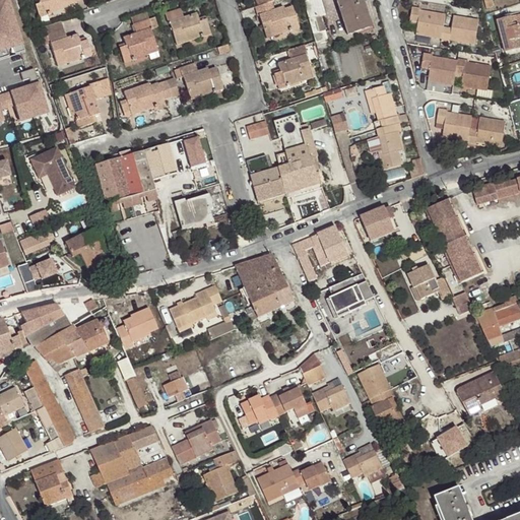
[(8,0),(0,0),(0,50),(24,42),(8,0)]
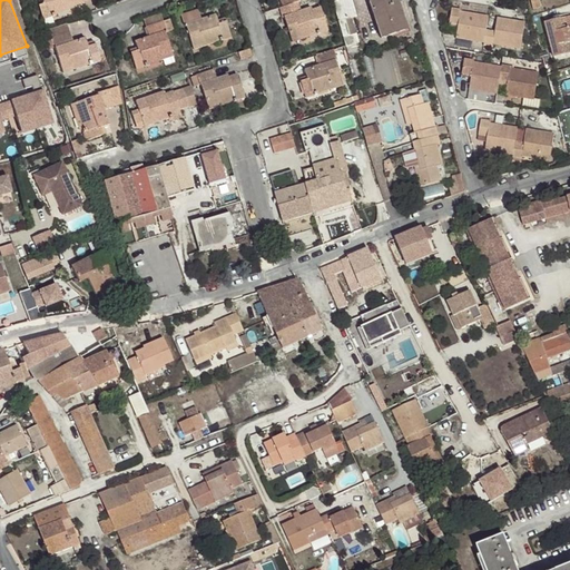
[(42,0),(43,5),(39,7),(43,20),(70,11),(70,9),(68,5),(81,1),(81,2),(89,0),(42,0)]
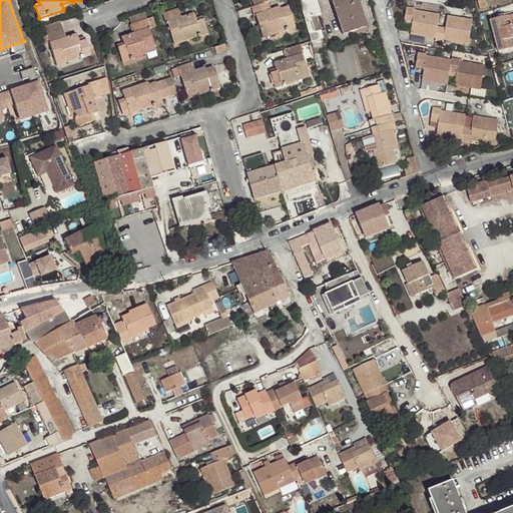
[(306,0),(300,2),(305,20),(321,16),(316,0),(306,0)]
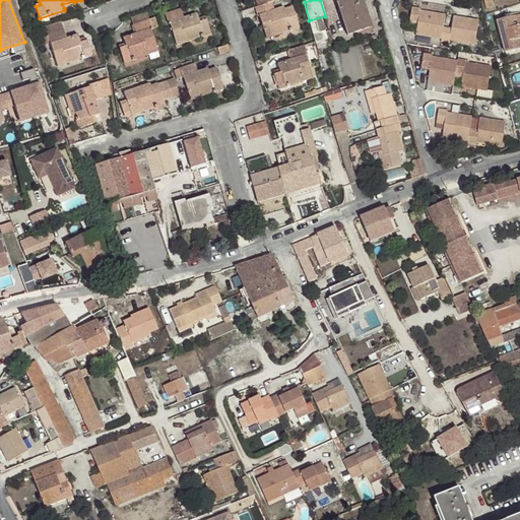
[(356,4),(354,0),(341,0),(336,2),(347,35),(363,30),(365,33),(374,29),(371,21),(366,23),(363,13),(368,11),(365,2),(360,3),(356,4)]
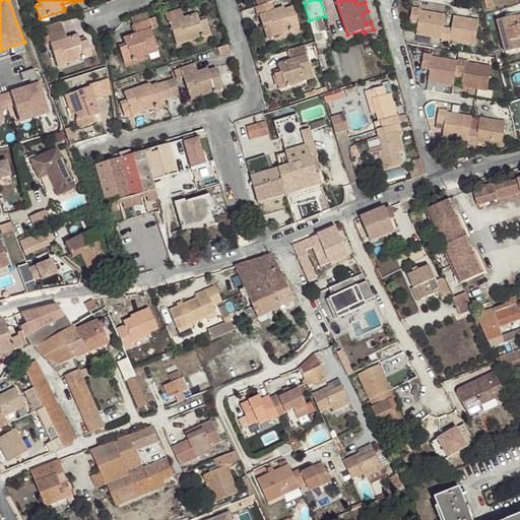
[(494,7),(491,0),(483,0),(486,9),(494,7)]
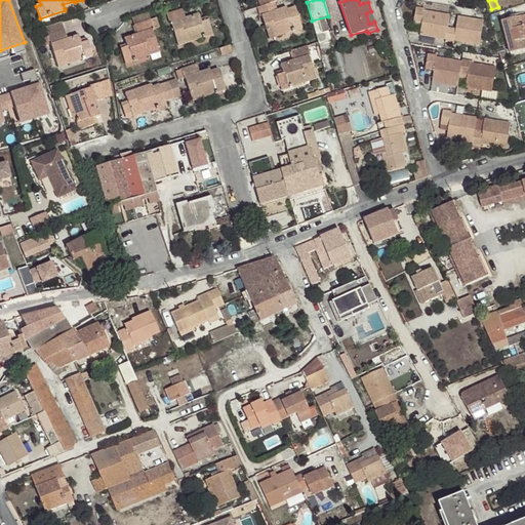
[(290,22),(298,18),(295,7),(287,9),(286,7),(277,10),(275,3),(259,7),(257,8),(260,16),(261,16),(268,35),(278,33),(279,36),(293,32),(290,22)]
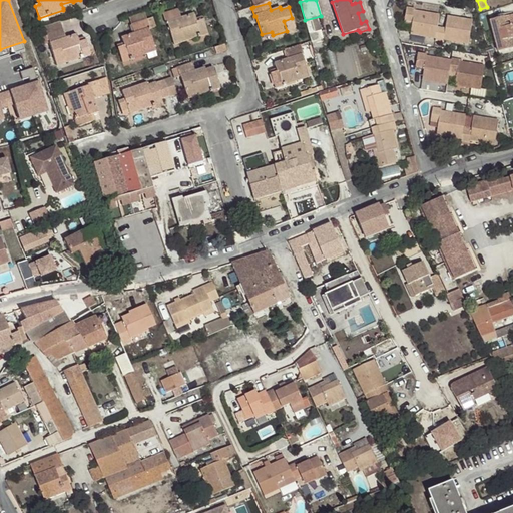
[(438,27),(440,15),(415,11),(415,10),(407,8),(404,22),(413,24),(411,35),(436,40),(438,27)]
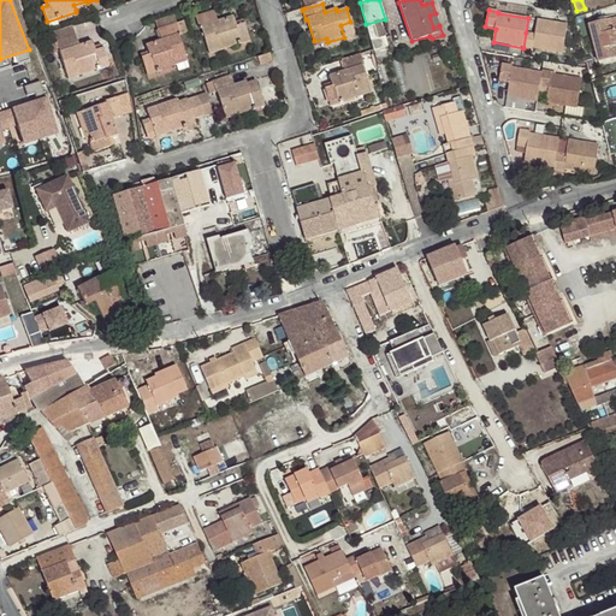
[(213,11),(195,17),(199,29),(201,28),(208,51),(219,47),(220,51),(242,43),(237,27),(234,17),(218,22),(213,11)]
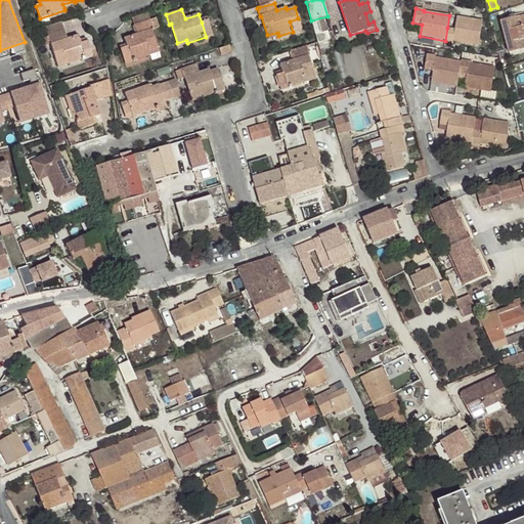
[(368,24),(374,22),(370,11),(365,13),(368,24)]
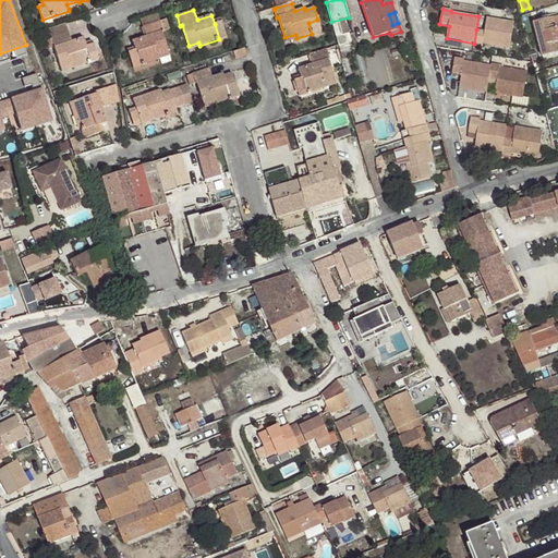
[(133,68),(158,60),(157,56),(169,52),(161,32),(168,29),(166,21),(160,22),(157,14),(140,20),(146,37),(131,41),(135,50),(129,53),(133,68)]
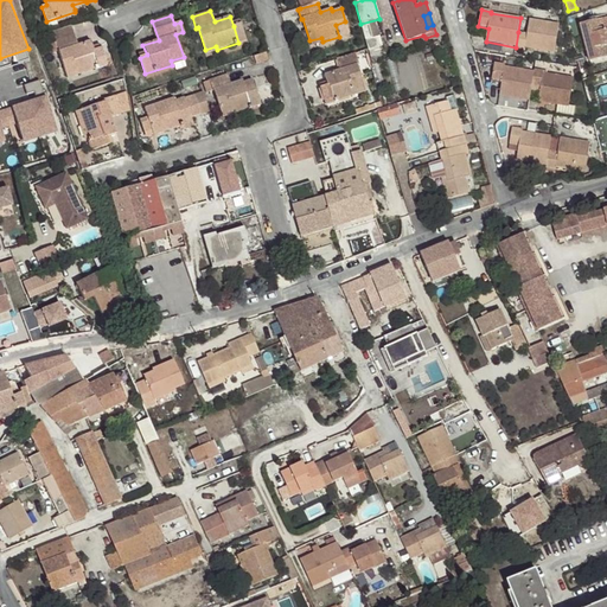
[(606,18),(580,26),(590,63),(606,58),(606,18)]
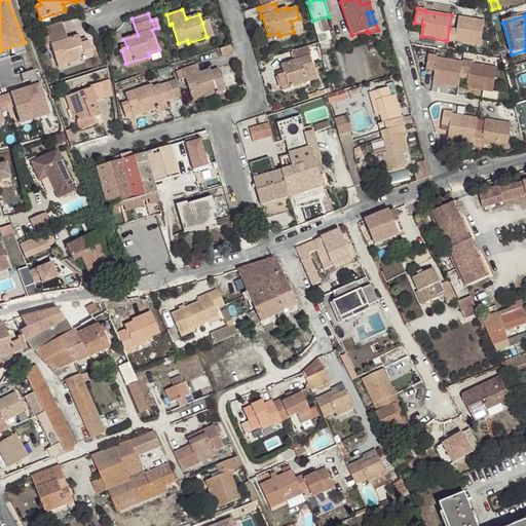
[(447,41),(446,43),(455,44),(455,42),(481,46),(485,23),(458,17),(456,30),(449,28),(447,41)]
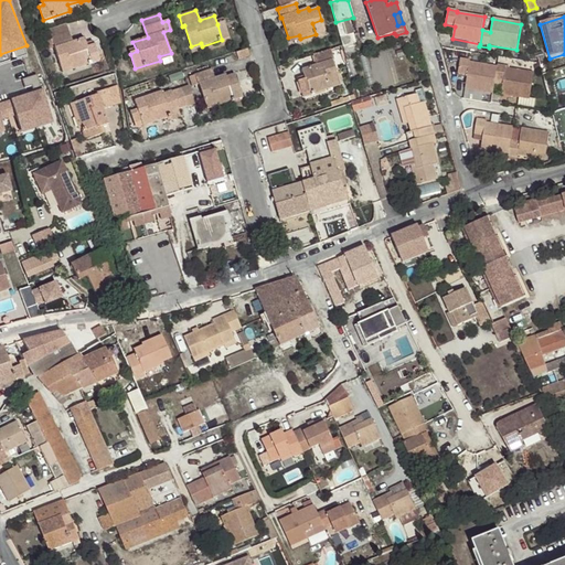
[(324,32),(321,20),(312,23),(316,34),(324,32)]
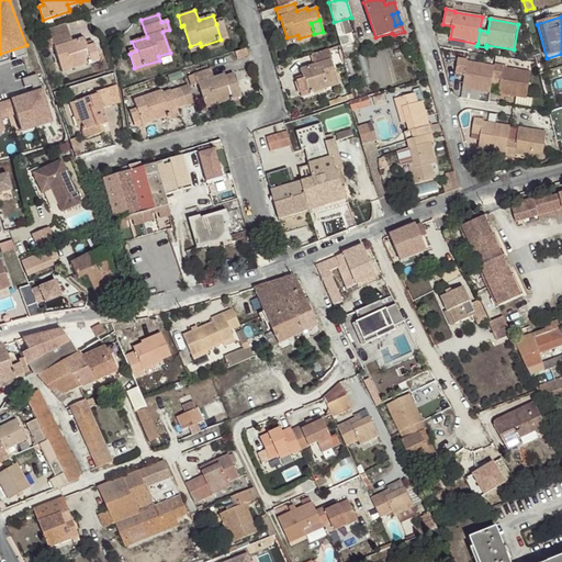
[(223,22),(216,24),(221,40),(228,37),(223,22)]
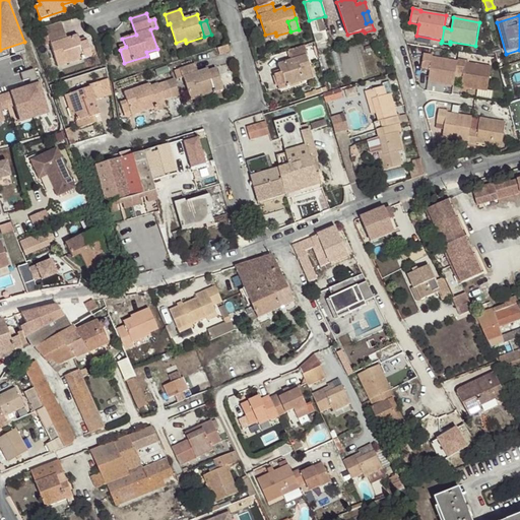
[(48,35),(63,29),(61,23),(45,28),(48,35)]
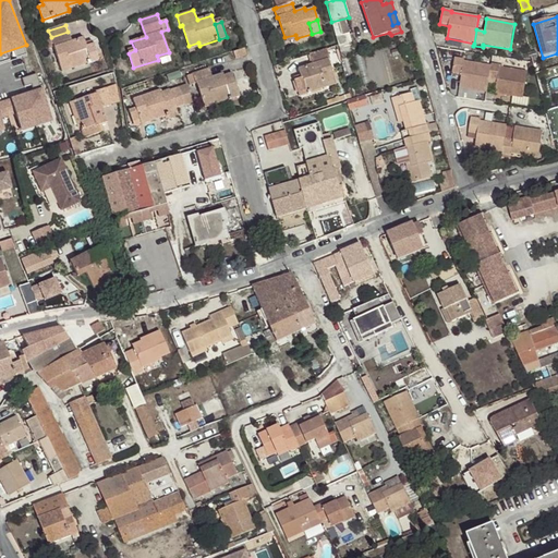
[(72,41),(68,32),(51,37),(51,38),(46,40),(49,49),(53,48),(62,72),(91,63),(91,65),(99,63),(93,45),(86,47),(85,43),(83,37),(72,41)]
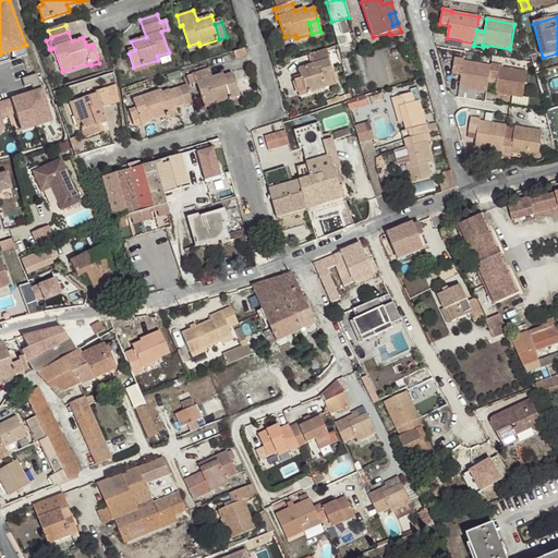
[(351,43),(349,34),(336,38),(338,46),(351,43)]
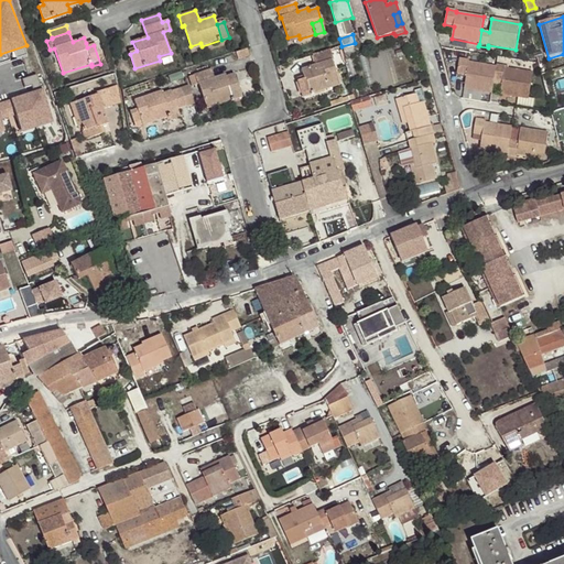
[(249,56),(247,50),(236,53),(237,61),(249,56)]
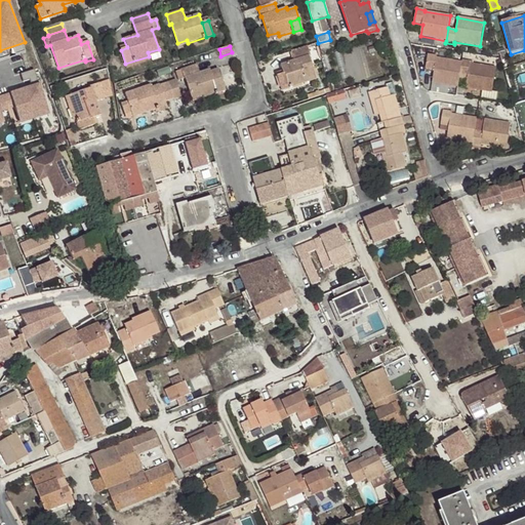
[(306,79),(315,76),(309,56),(310,55),(308,47),(291,52),(294,62),(280,66),(283,74),(277,76),(282,90),(307,82),(306,79)]
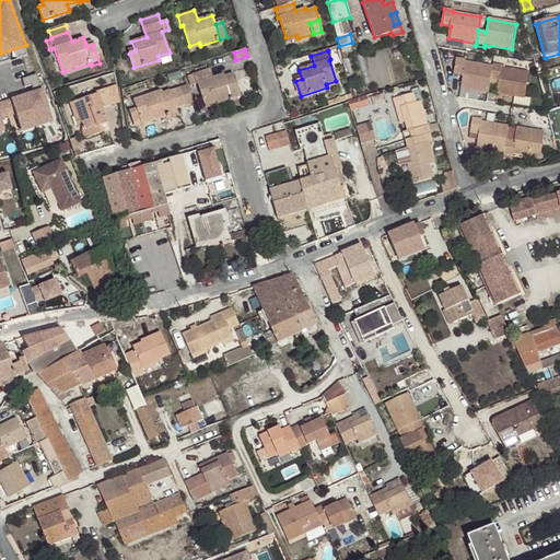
[(461,89),(488,93),(489,85),(490,80),(492,67),(466,62),(466,60),(457,59),(454,74),(463,77),(461,89)]
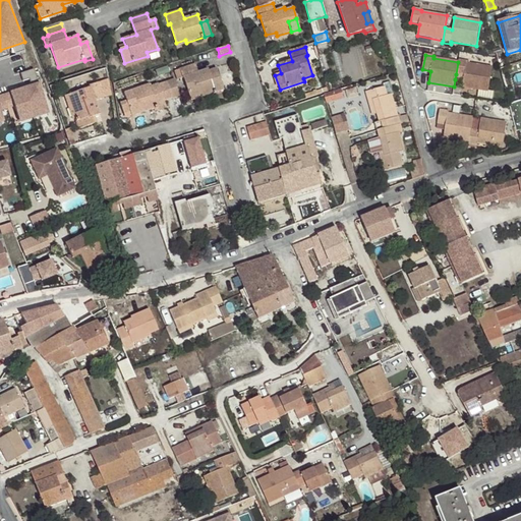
[(470,62),(459,60),(458,62),(456,74),(464,76),(464,80),(462,89),(478,91),(477,98),(493,100),(494,92),(488,91),(493,67),(470,63),(470,62)]
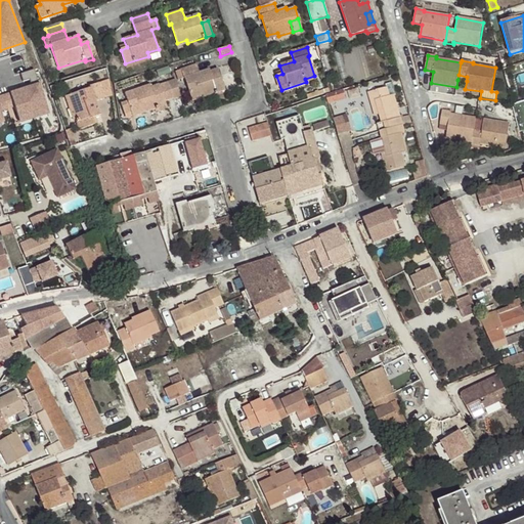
[(184,79),(191,98),(200,95),(202,98),(225,91),(218,70),(210,72),(209,70),(201,73),(198,64),(175,72),(178,81),(184,79)]
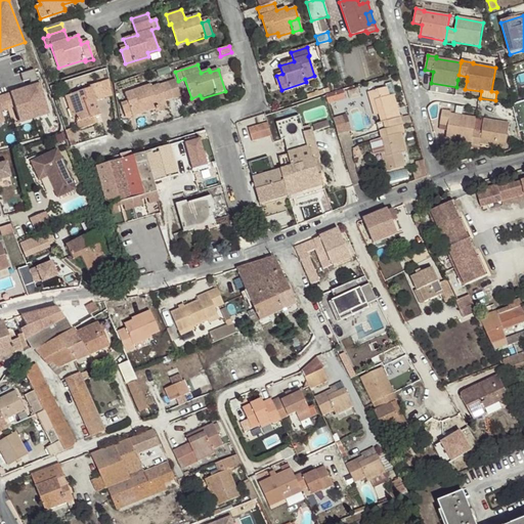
[(23,74),(26,81),(37,77),(34,70),(23,74)]
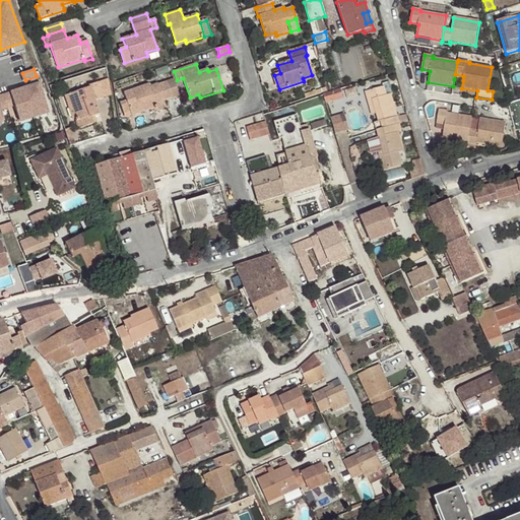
[(108,79),(99,82),(105,99),(111,96),(108,79)]
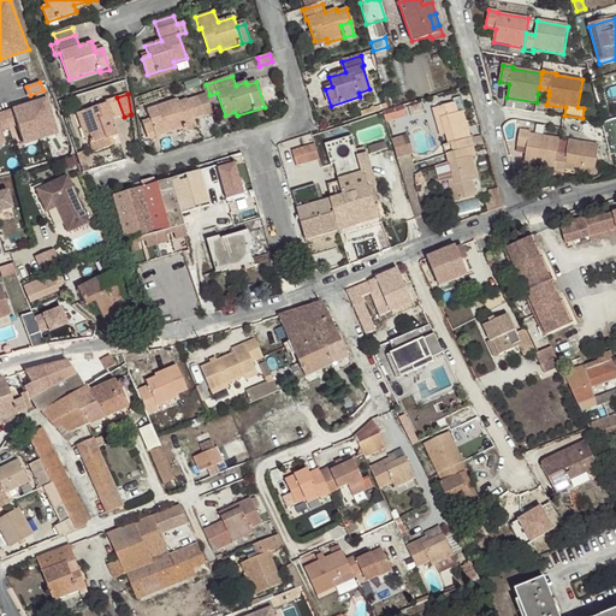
[(206,95),(197,98),(205,118),(212,116),(206,95)]
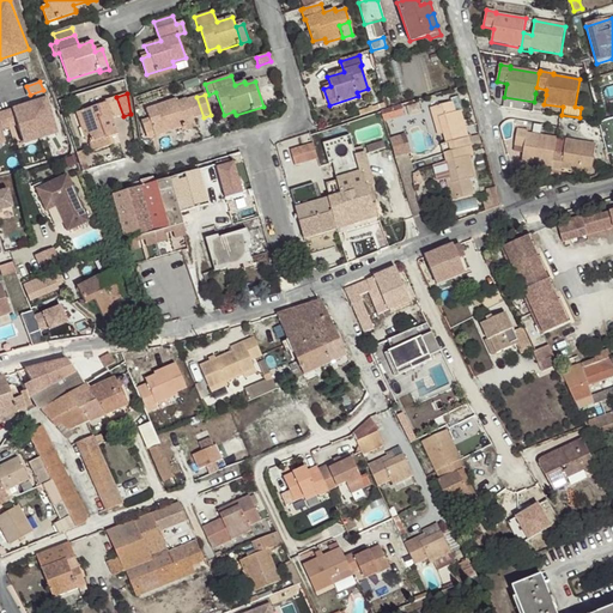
[(387,98),(389,109),(399,105),(395,96),(387,98)]
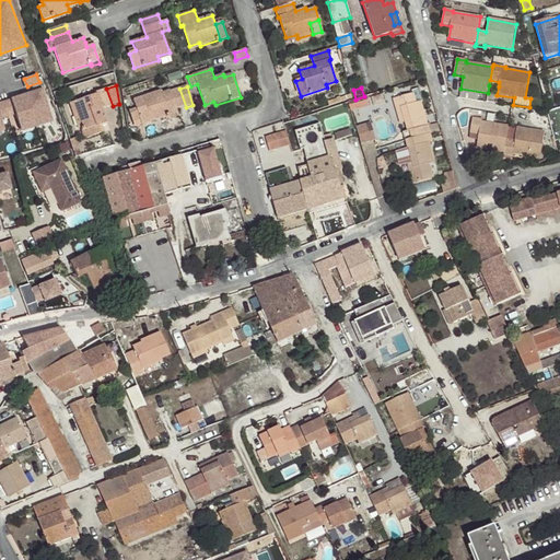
[(106,89),(95,93),(96,95),(72,103),(81,129),(84,139),(101,133),(98,126),(103,125),(108,123),(103,109),(113,106),(106,89)]
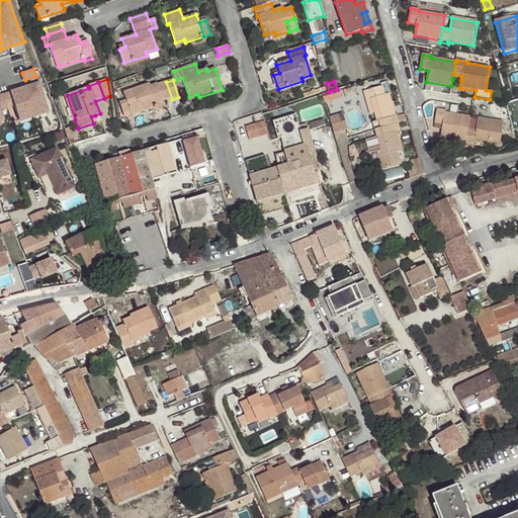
[(148,84),(122,93),(124,99),(118,101),(122,114),(130,112),(130,113),(139,110),(140,113),(153,109),(165,106),(164,102),(172,99),(166,82),(149,86),(148,84)]
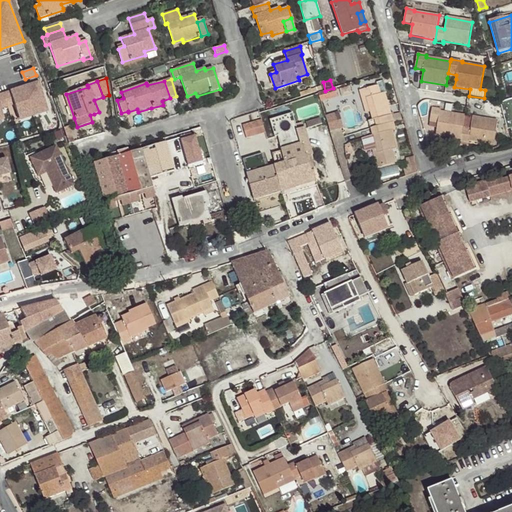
[(39,83),(25,87),(33,115),(47,111),(39,83)]
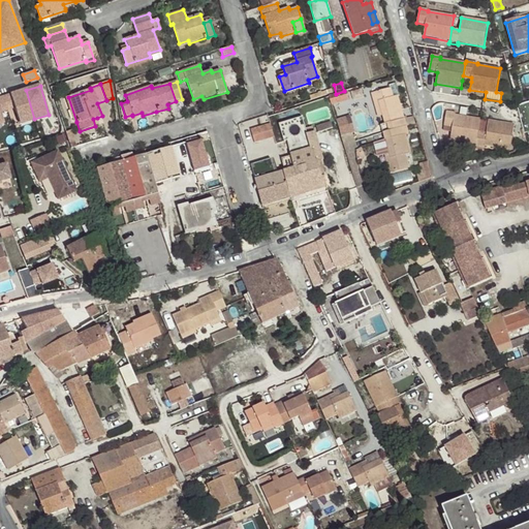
[(372,94),(376,109),(380,107),(382,117),(384,124),(380,126),(382,133),(407,126),(399,96),(394,97),(392,89),(372,94)]
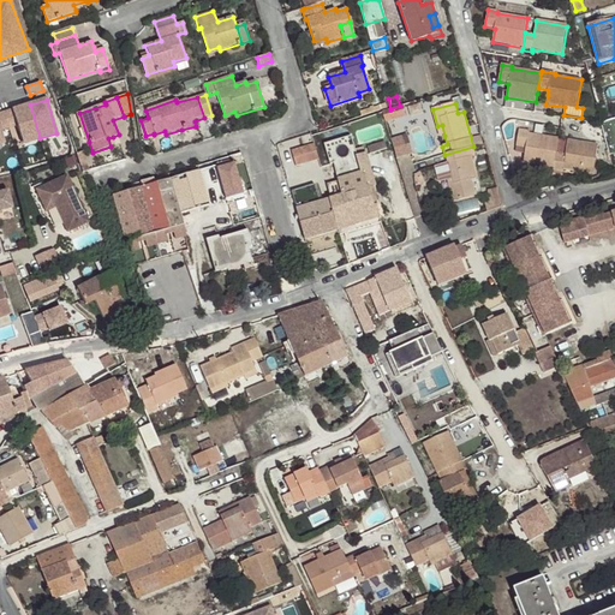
[(30,105),(13,111),(24,143),(40,138),(30,105)]
